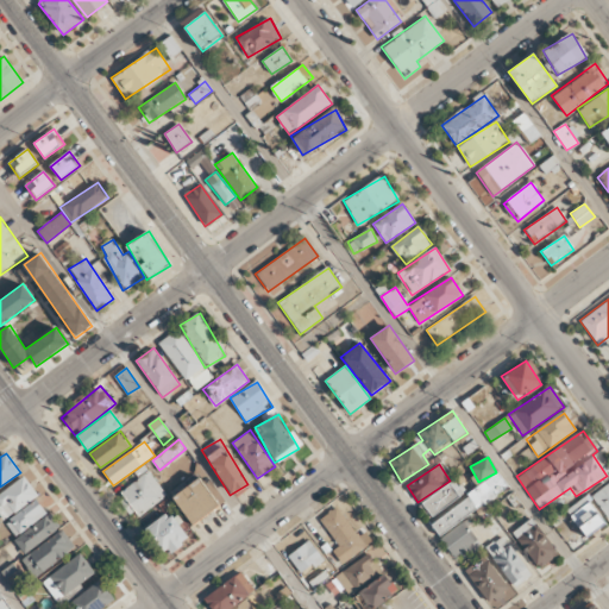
[(136,519),(167,496),(148,471),(118,495),(136,519)]
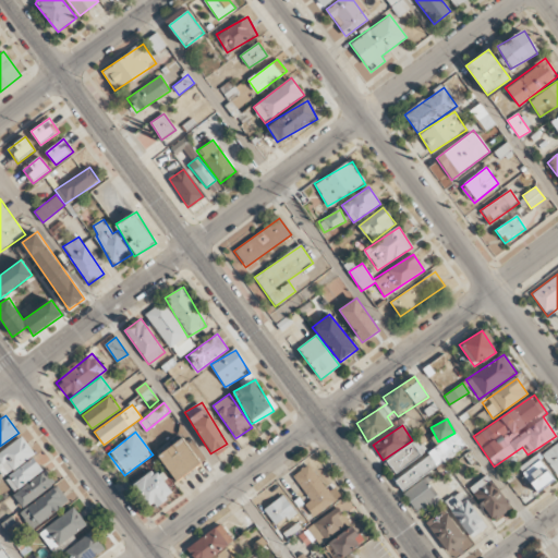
[(393,478),(402,492),(465,447),(457,434),(393,478)]
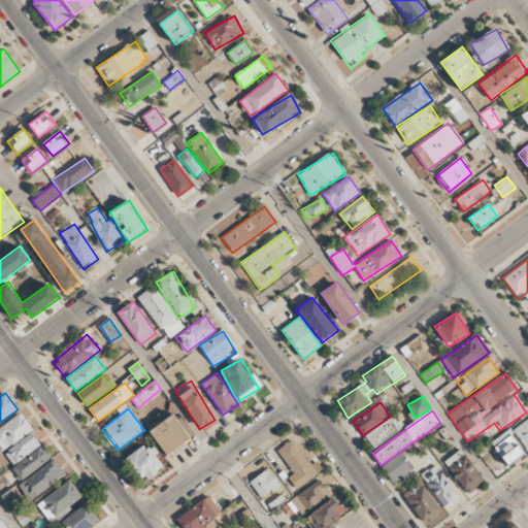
[(0,426),(0,444),(2,450),(33,432),(23,414),(0,426)]
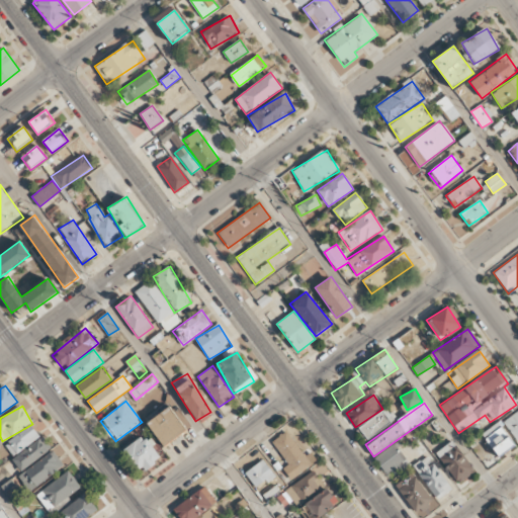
[(164,447),(186,430),(169,407),(147,423),(164,447)]
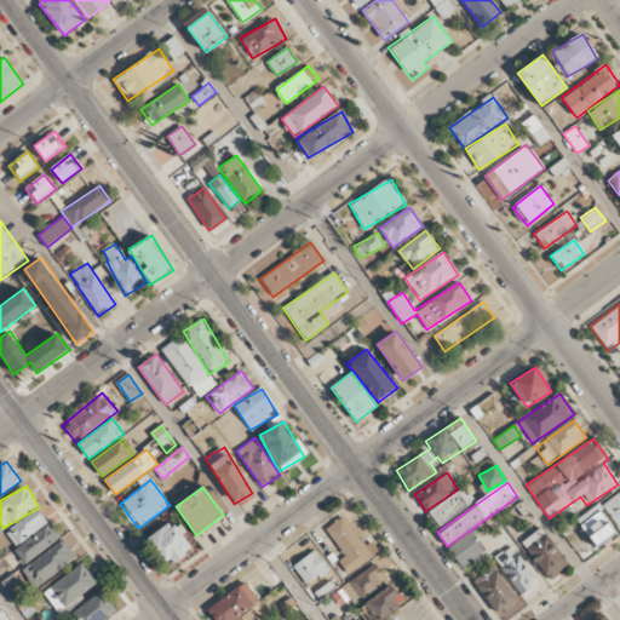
[(474,501),(461,487),(429,514),(440,528),(474,501)]
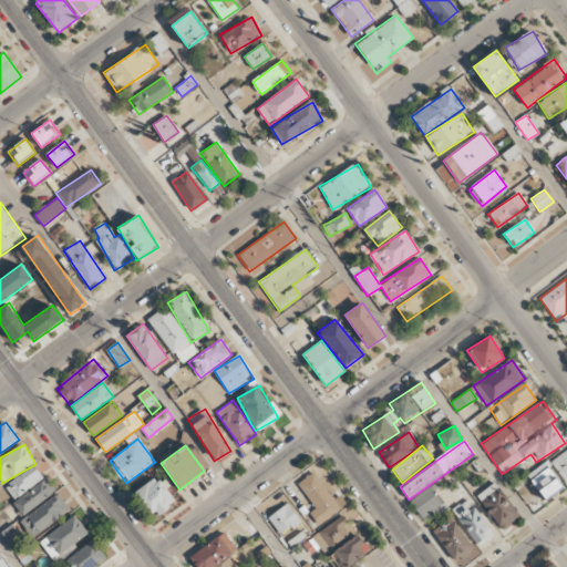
[(566,449),(550,461),(566,484),(566,483),(566,449)]
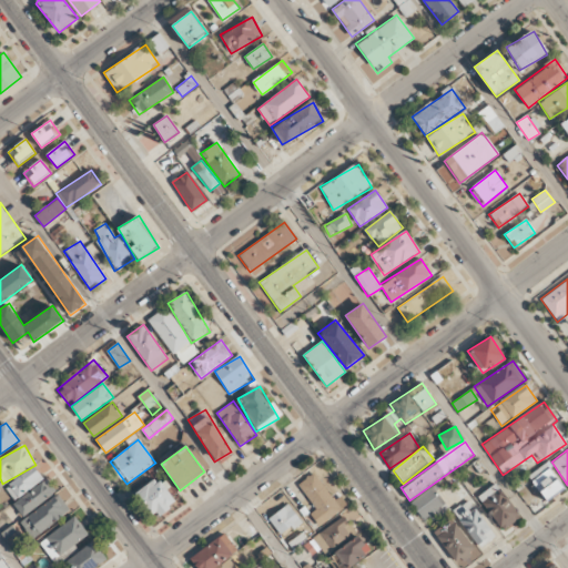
[(528,473),(544,501),(564,490),(549,463),(528,473)]
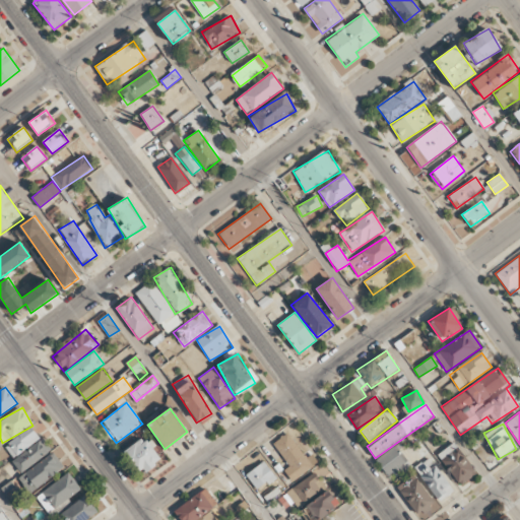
[(13,458),(40,439),(31,427),(4,446),(13,458)]
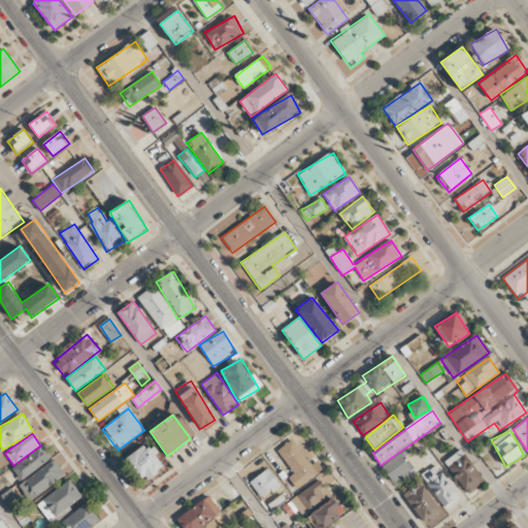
[(288,477),(295,489),(317,475),(294,439),(277,450),(293,474),(288,477)]
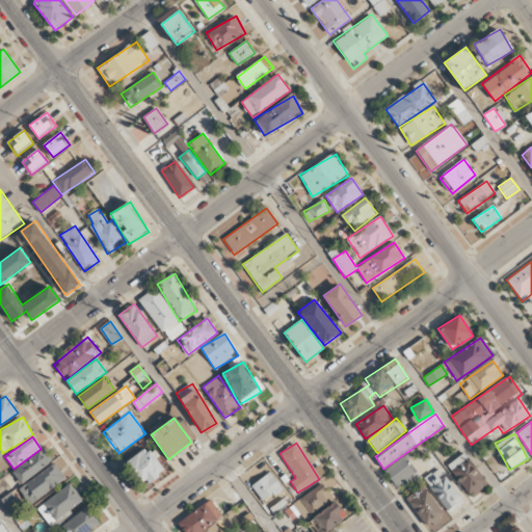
[(22,484),(53,460),(43,448),(11,472),(22,484)]
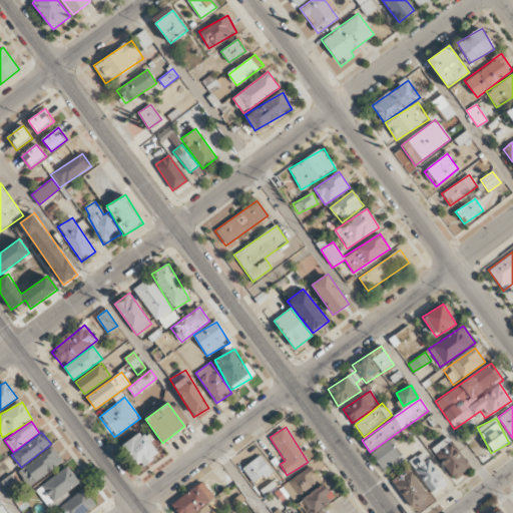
[(124,446),(140,468),(160,453),(144,432),(124,446)]
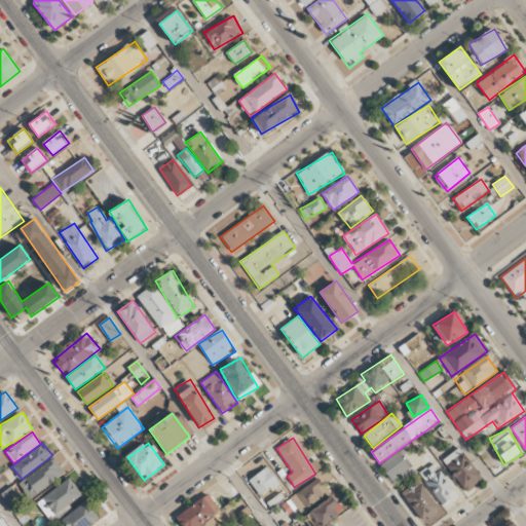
[(443,459),(464,492),(482,481),(460,448),(443,459)]
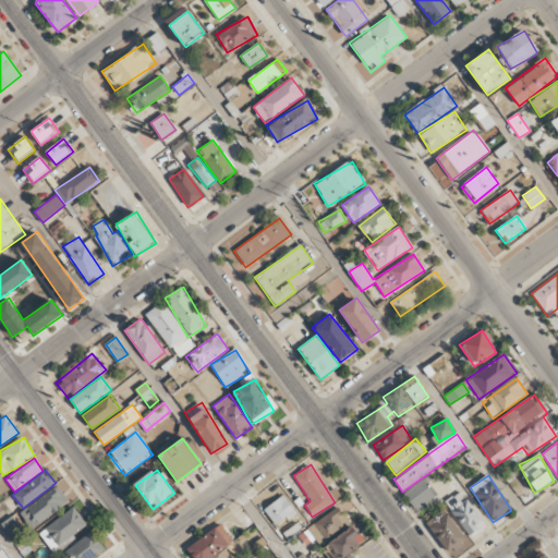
[(439,500),(424,478),(402,494),(419,516),(439,500)]
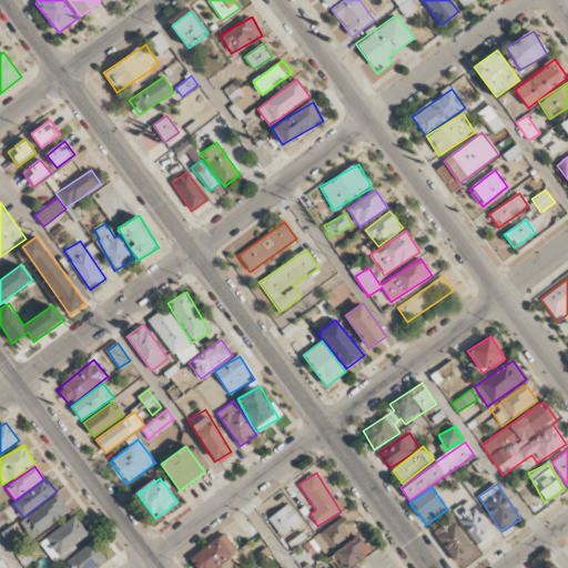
[(70,510),(57,494),(22,521),(34,537),(70,510)]
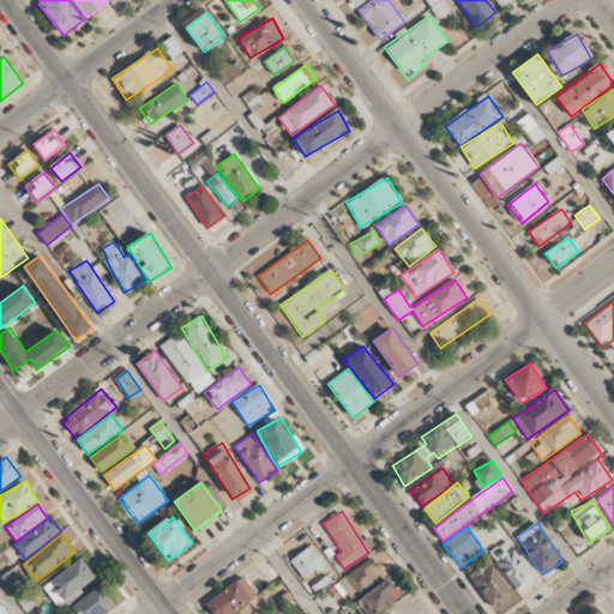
[(489,553),(518,593),(535,581),(506,540),(489,553)]
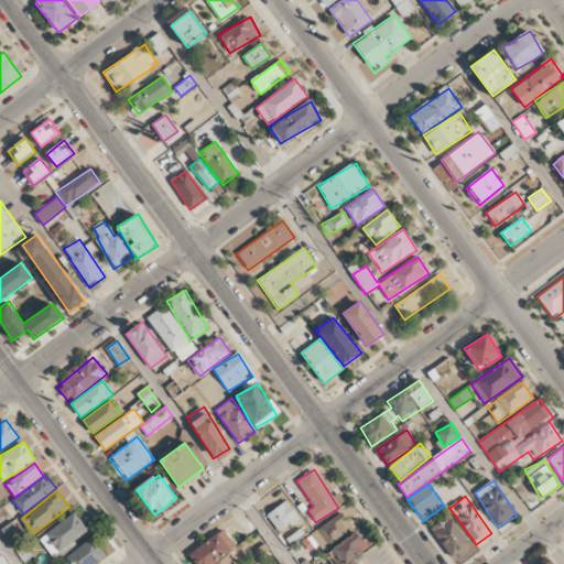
[(299,518),(286,500),(267,514),(279,532),(299,518)]
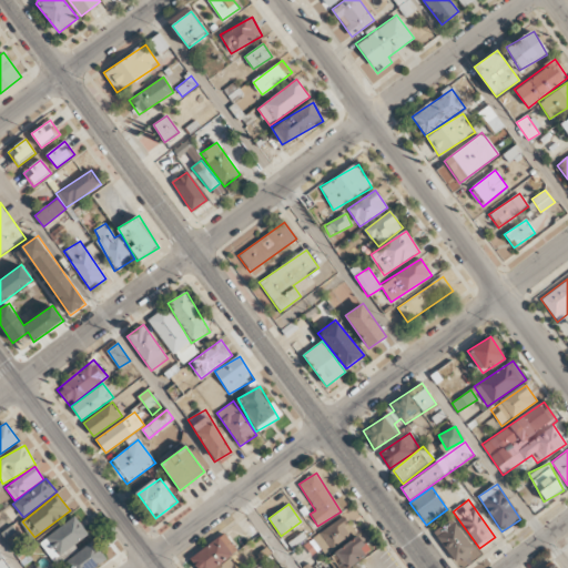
[(88,534),(74,516),(40,544),(53,561),(88,534)]
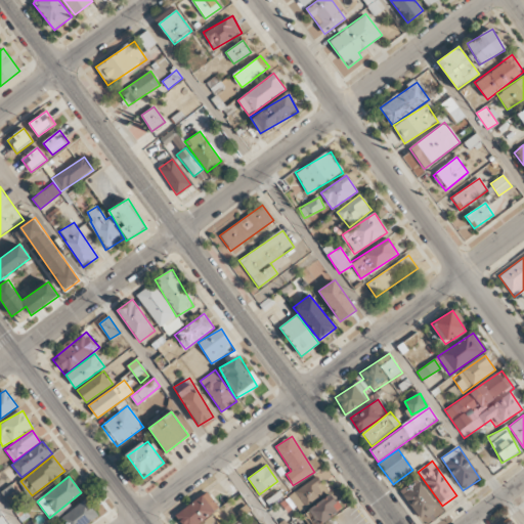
[(289,495),(299,511),(328,491),(317,476),(289,495)]
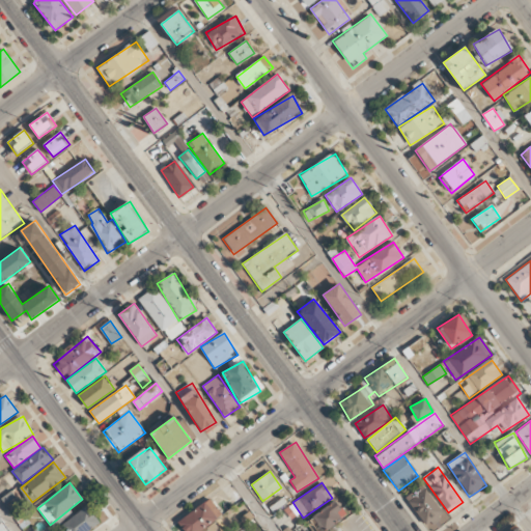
[(406,500),(428,530),(430,530),(447,518),(422,486),(406,500)]
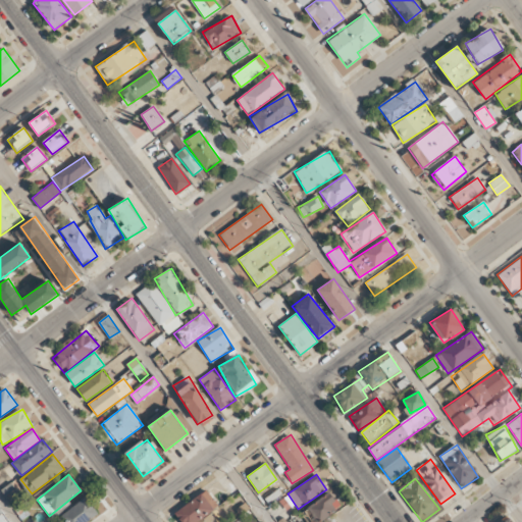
[(175,513),(181,521),(197,521),(218,507),(206,490),(175,513)]
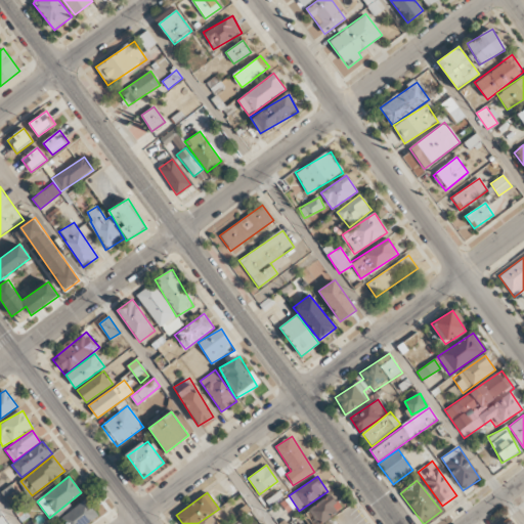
[(305,513),(312,523),(321,523),(342,509),(331,493),(305,513)]
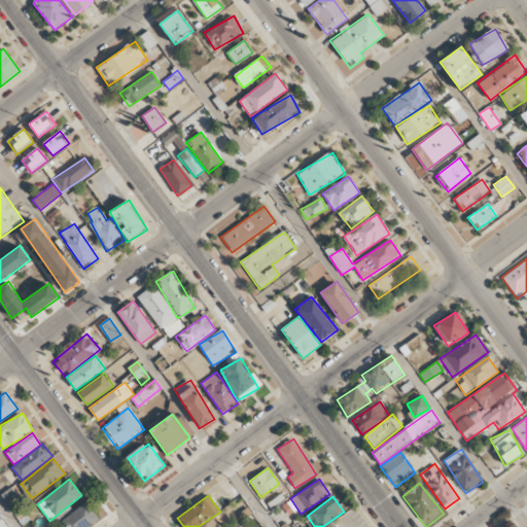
[(61,526),(89,526),(99,520),(88,502),(59,522),(61,526)]
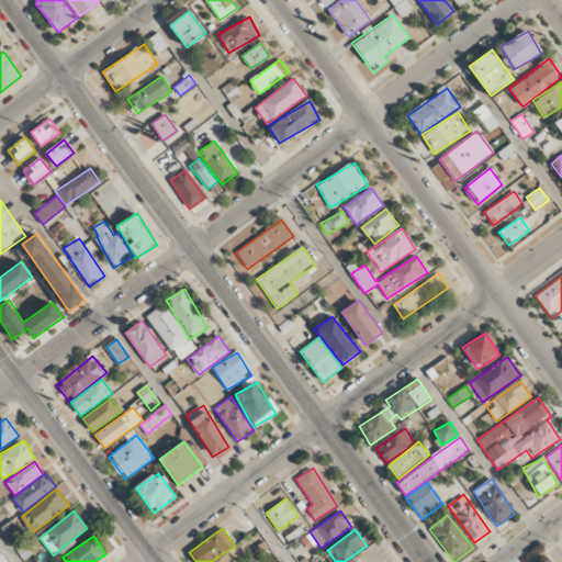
[(234,561),(227,552),(213,561),(234,561)]
